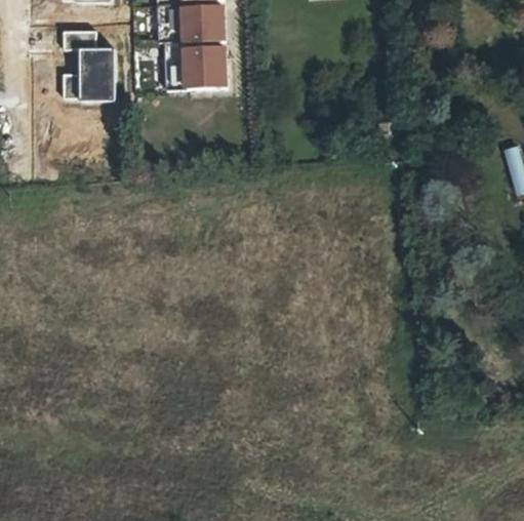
[(158,0),(161,41),(166,41),(168,89),(229,86),(226,5),(187,6),(187,0),(158,0)]
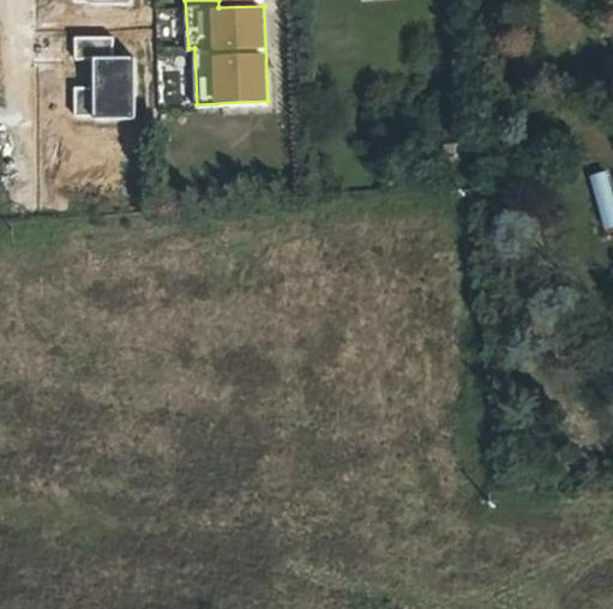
[(114,31),(72,32),(73,55),(89,55),(114,54),(114,31)]
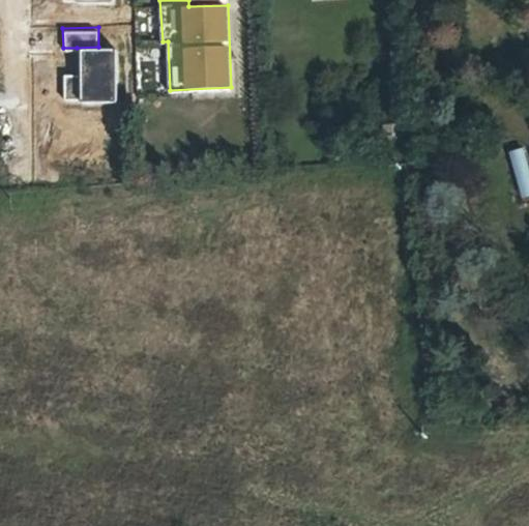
[(98,47),(77,48),(78,75),(78,98),(78,100),(114,100),(114,48),(98,47)]
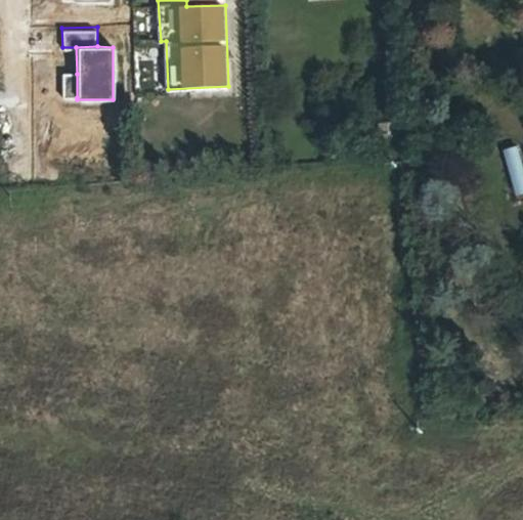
[(77,74),(63,75),(63,97),(77,97),(77,74)]
